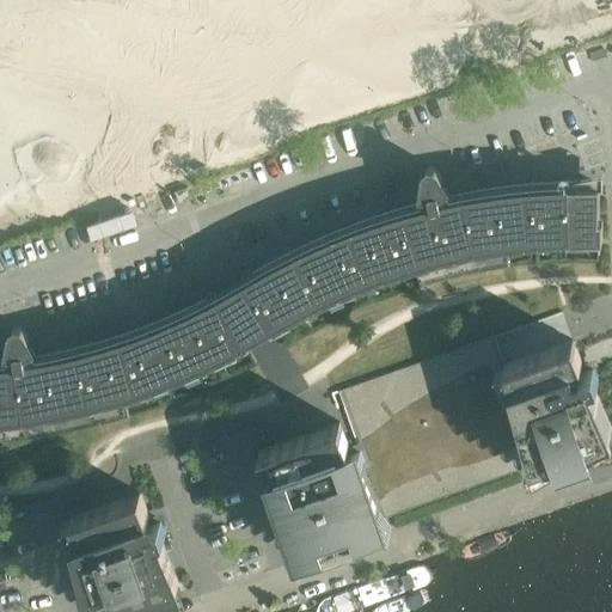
[(598,261),(599,242),(599,185),(564,185),(531,188),(499,191),(487,194),(485,188),(464,191),(452,194),(436,170),(435,169),(434,167),(432,167),(429,167),(428,169),(427,169),(426,170),(426,171),(426,172),(421,201),(409,204),(410,210),(399,213),(367,224),(336,236),(306,249),(276,264),(246,282),(221,297),(193,311),(164,323),(135,334),(106,343),(98,346),(97,341),(75,346),(47,353),(37,354),(24,329),(23,328),(22,328),(22,326),(19,326),(18,326),(16,326),(14,328),(13,329),(12,330),(7,359),(0,359),(0,440),(28,438),(61,432),(95,424),(129,415),(123,395),(155,384),(187,372),(216,357),(243,344),(303,310),(330,297),(359,283),(386,273),(414,264),(420,286),(450,277),(478,271),(509,265),(507,244),(538,240),(568,239),(595,238),(595,261),(598,261)]
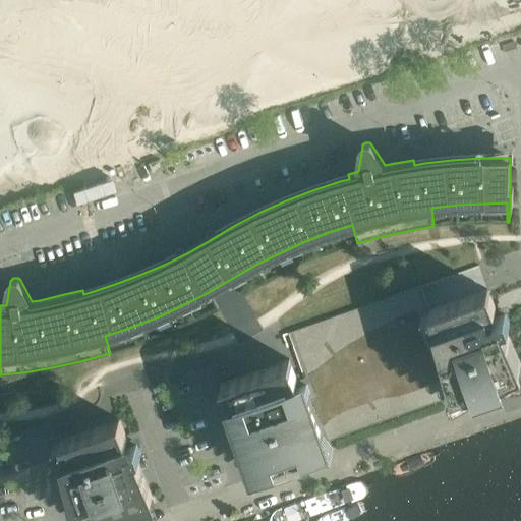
[(149,163),(153,174),(164,170),(160,159),(149,163)]
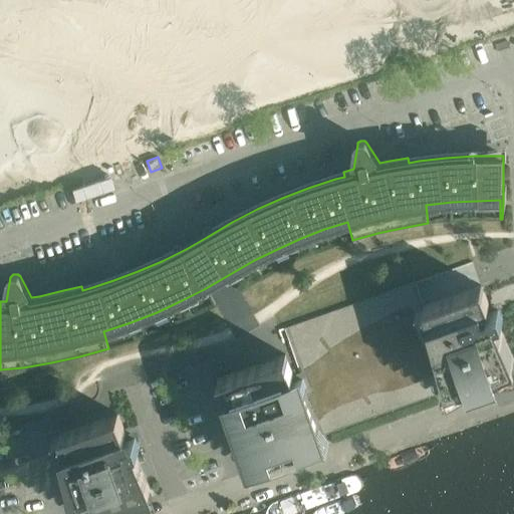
[(228,375),(251,460),(325,434),(453,391),(513,368),(513,361),(497,321),(502,319),(498,308),(493,310),(482,285),(425,306),(416,282),(284,328),(285,329),(290,327),(304,377),(297,378),(285,356),(286,355),(285,354),(218,378),(218,379),(228,375)]
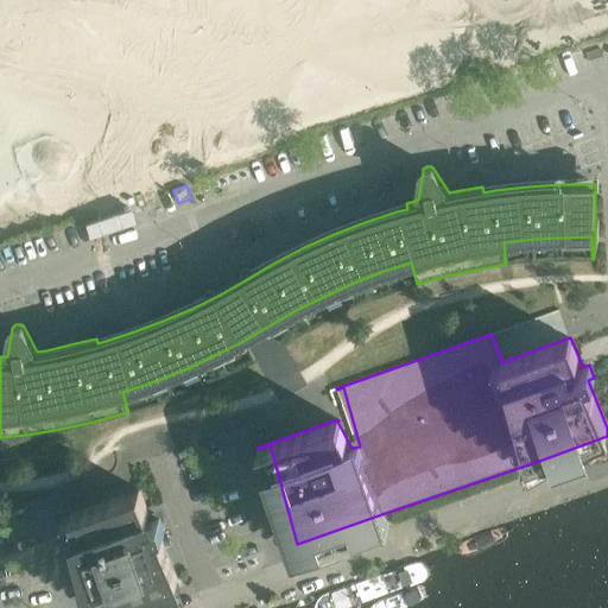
[(70,513),(96,607),(115,607),(122,606),(121,603),(138,594),(156,591),(157,594),(181,586),(158,531),(165,529),(159,515),(152,519),(139,489),(70,513)]
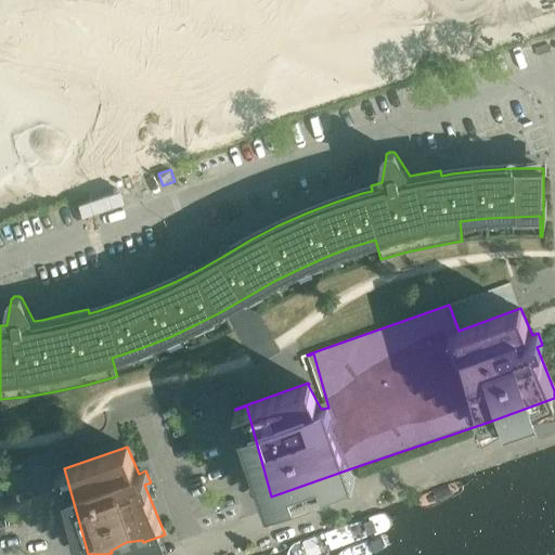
[(286,554),(320,554),(396,528),(388,506),(283,544),(286,554)]
